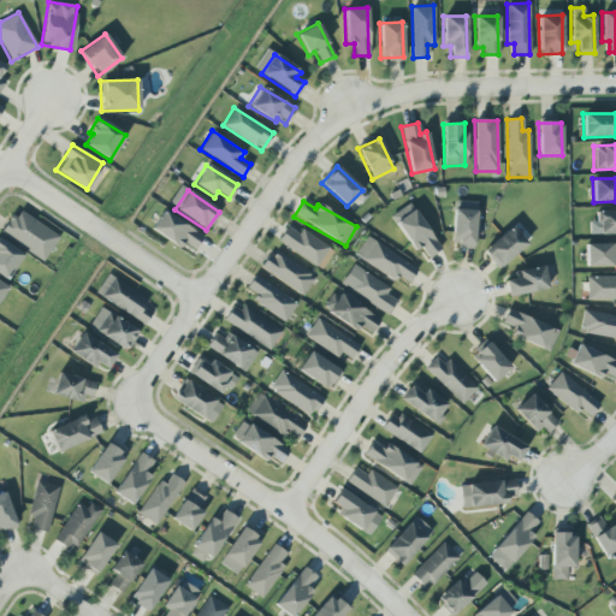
[(414,252),(420,247),(427,258),(440,249),(409,203),(390,215),(414,252)]
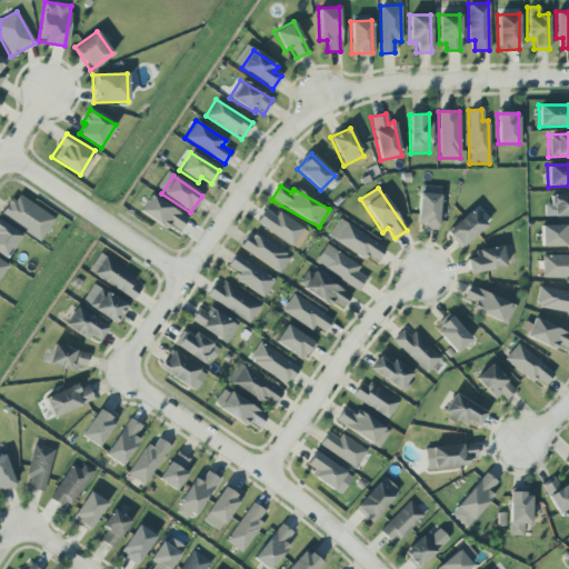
[(417,227),(437,228),(439,195),(418,192),(417,227)]
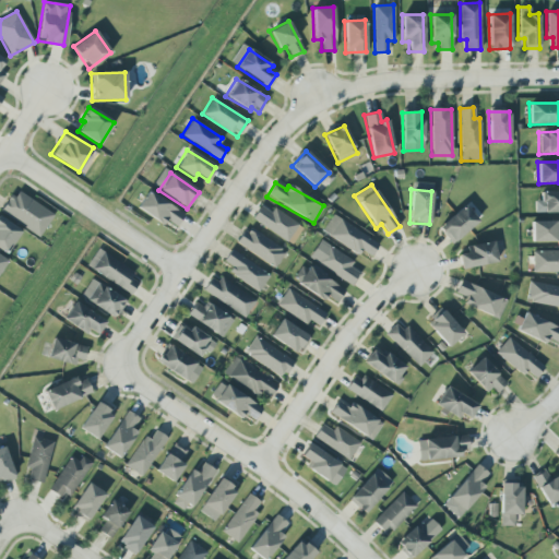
[(52,215),(15,190),(1,211),(38,236),(52,215)]
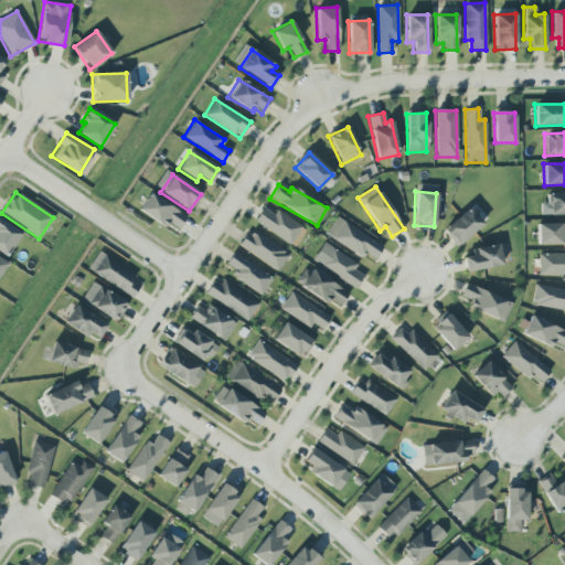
[(138,209),(163,226),(166,224),(177,231),(185,217),(149,192),(138,209)]
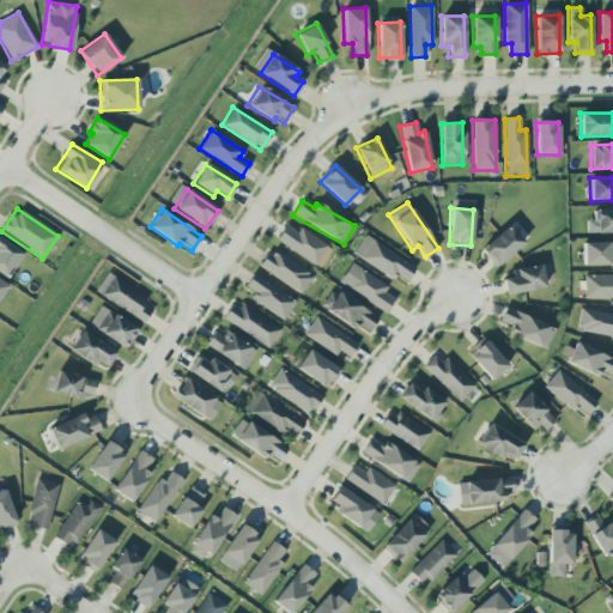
[(612,232),(612,210),(593,210),(593,219),(586,219),(586,234),(612,232)]
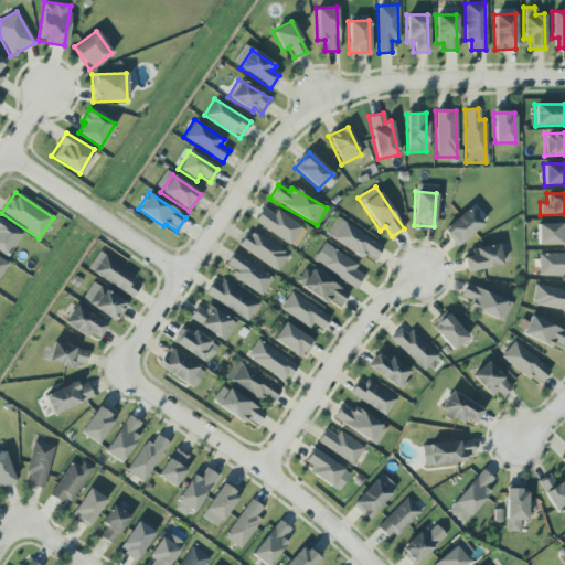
[(483,223),(469,206),(443,230),(456,246),(483,223)]
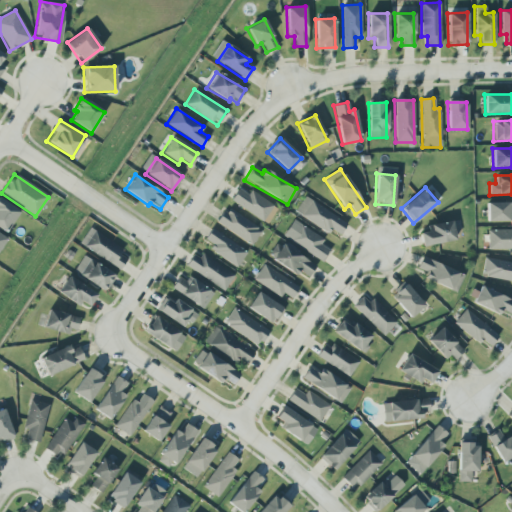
[(250,190),(247,195),(238,188),(230,200),(262,221),(273,205),(250,190)]
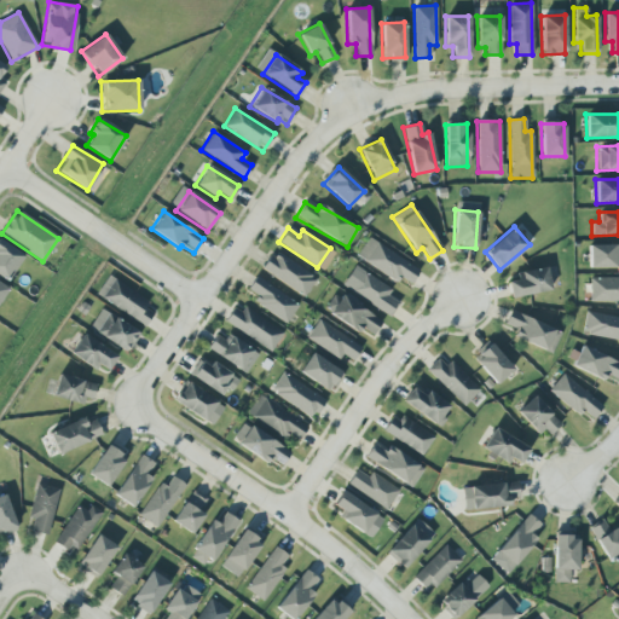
[(409,285),(418,270),(368,237),(356,255),(397,282),(398,279),(409,285)]
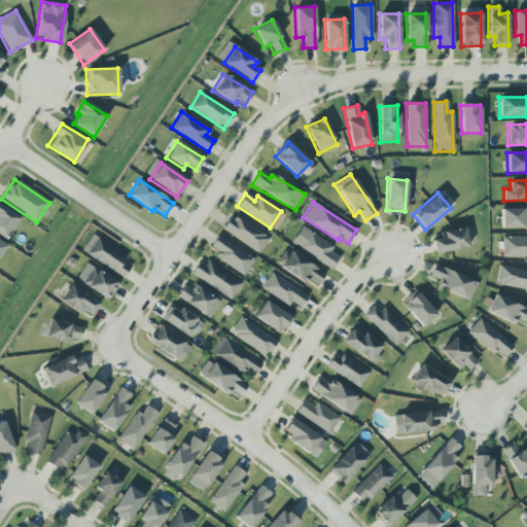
[(19,217),(0,205),(0,236),(5,240),(19,217)]
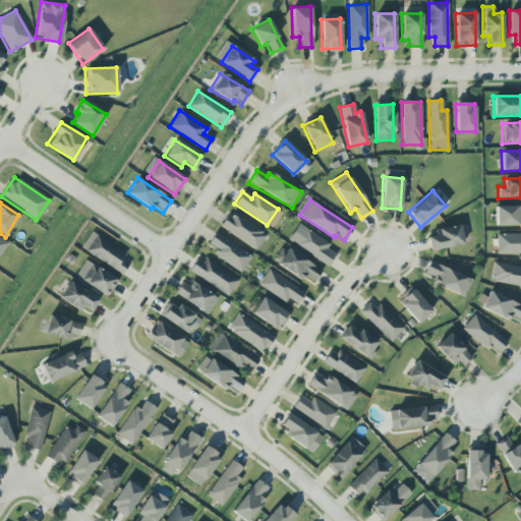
[(520,206),(495,207),(495,226),(520,225),(520,206)]
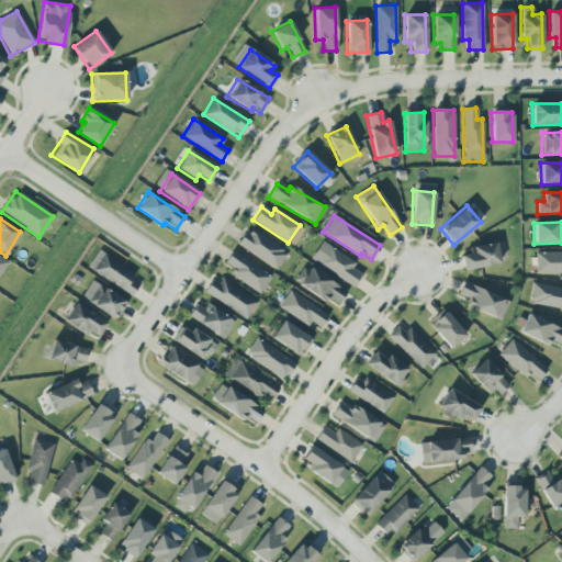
[(237,245),(276,269),(287,253),(248,227),(237,245)]
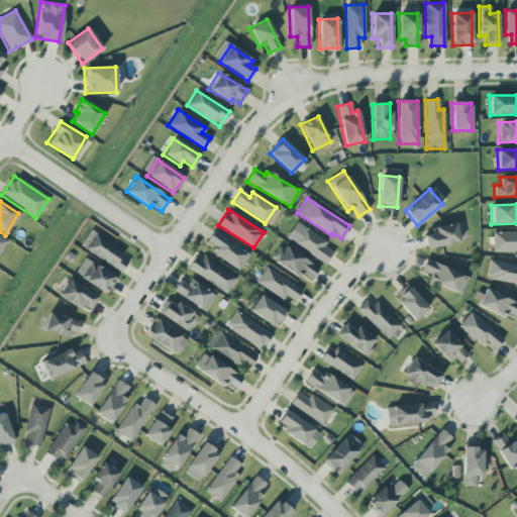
[(331,252),(323,246),(326,241),(295,222),(285,238),(324,264),(331,252)]
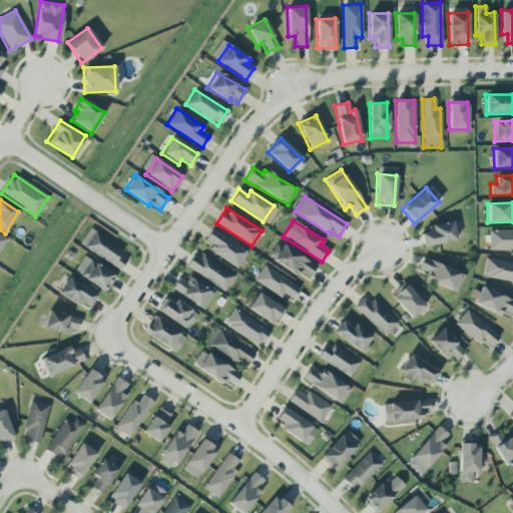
[(456,239),(452,220),(427,226),(428,231),(420,233),(423,247),(456,239)]
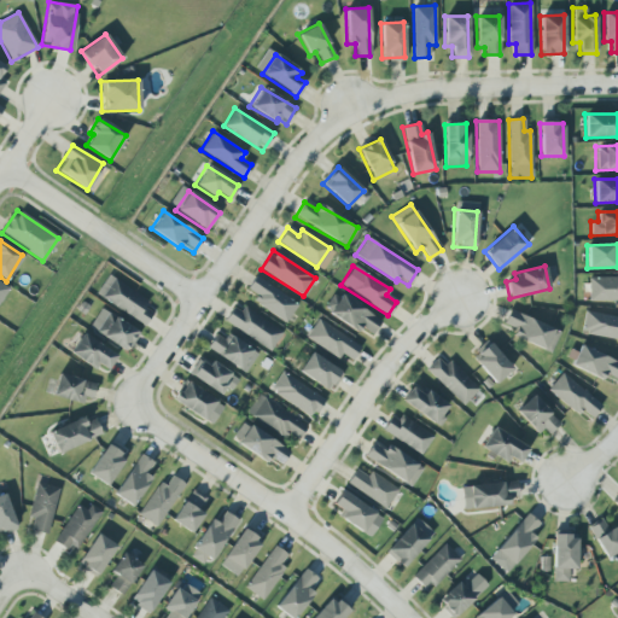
[(95,295),(144,325),(151,314),(143,309),(149,301),(108,275),(95,295)]
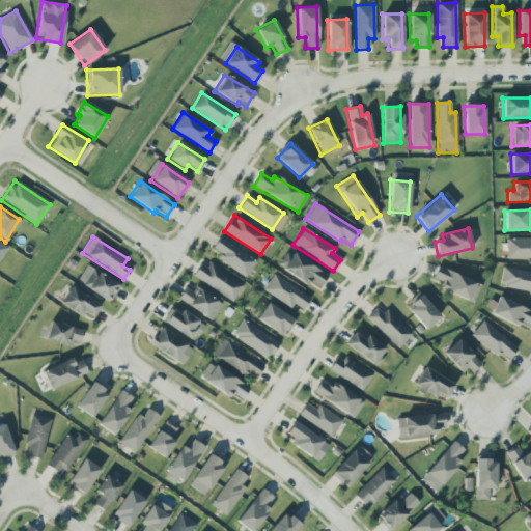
[(212,248),(220,253),(217,259),(246,276),(255,259),(218,238),(212,248)]
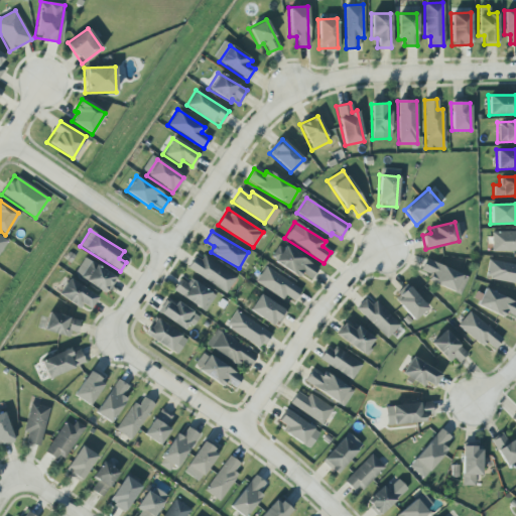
[(515,251),(515,231),(491,232),(492,251),(515,251)]
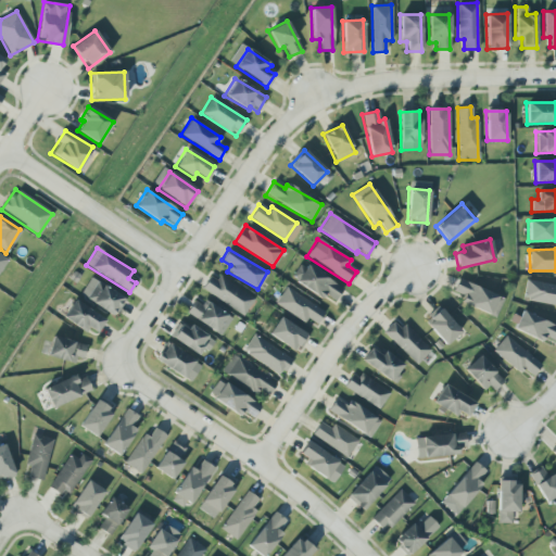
[(321,299),(325,294),(335,301),(342,289),(301,262),(290,278),(321,299)]
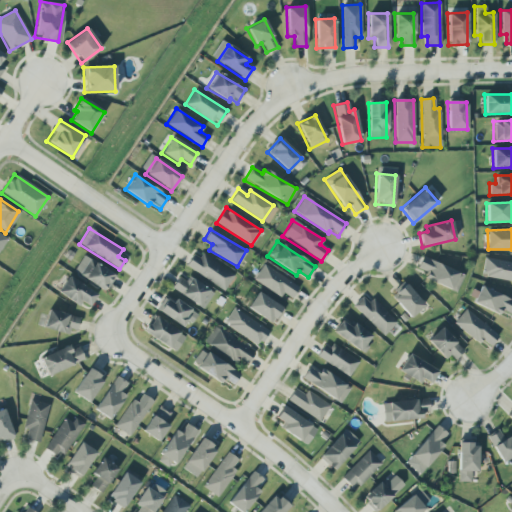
[(233,275),(195,250),(185,266),(223,290),(233,275)]
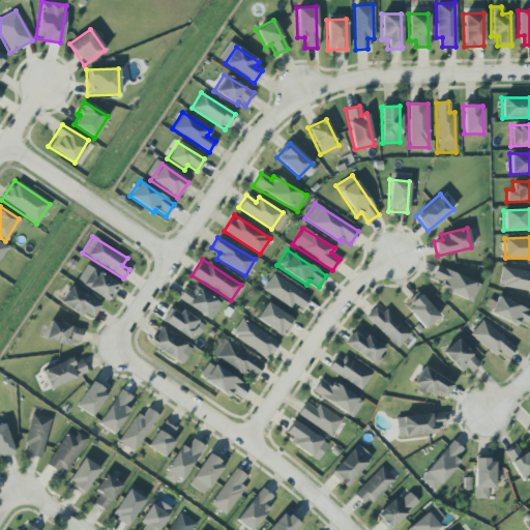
[(107,302),(118,286),(87,264),(76,281),(107,302)]
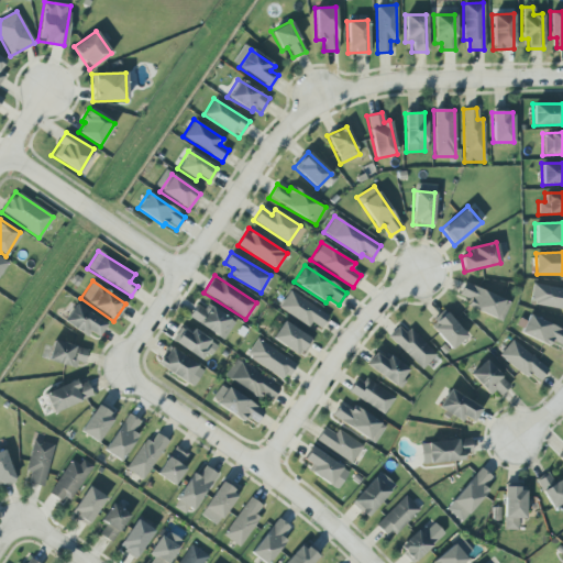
[(501,321),(509,302),(463,282),(457,295),(470,299),(466,306),(501,321)]
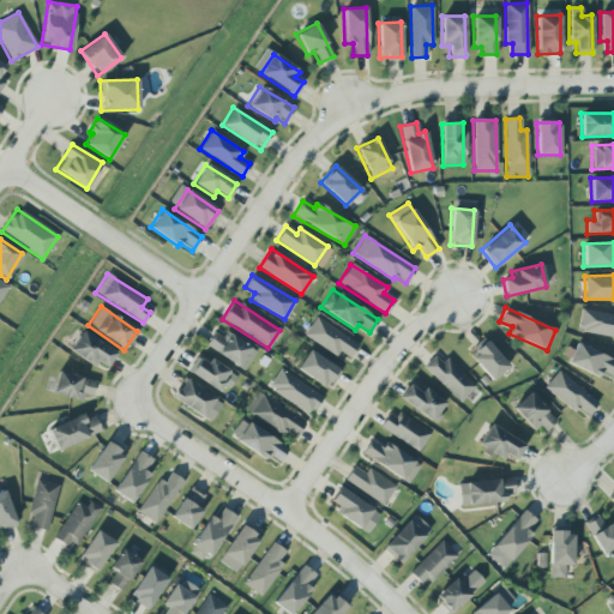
[(613,314),(581,308),(577,330),(613,337),(613,314)]
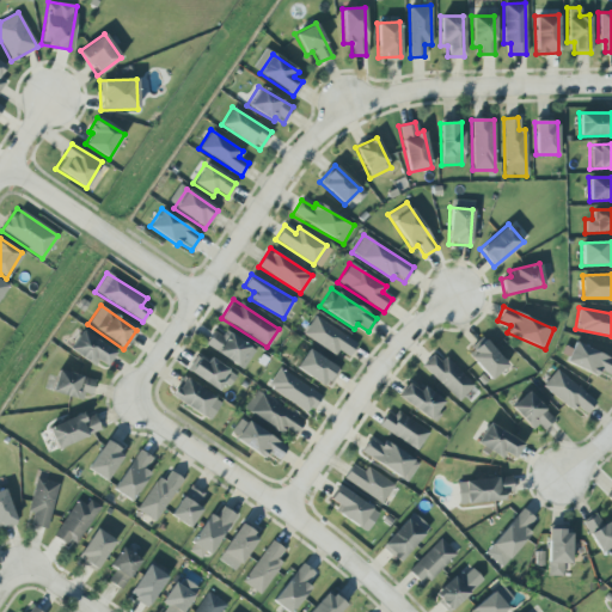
[(303,334),(335,354),(336,352),(347,359),(356,343),(314,316),(303,334)]
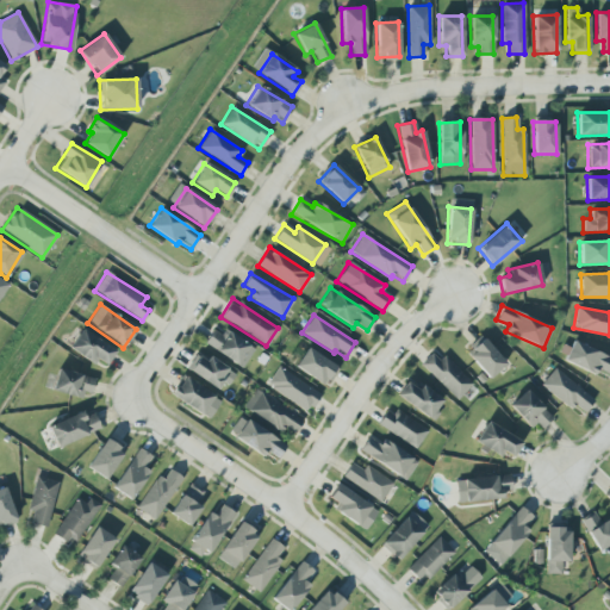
[(242,368),(254,349),(225,330),(223,334),(213,328),(203,343),(242,368)]
